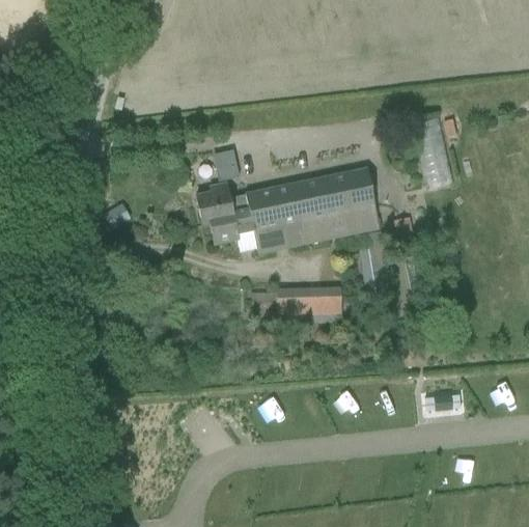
[(116,107),(121,109),(124,98),(119,95),(116,107)]
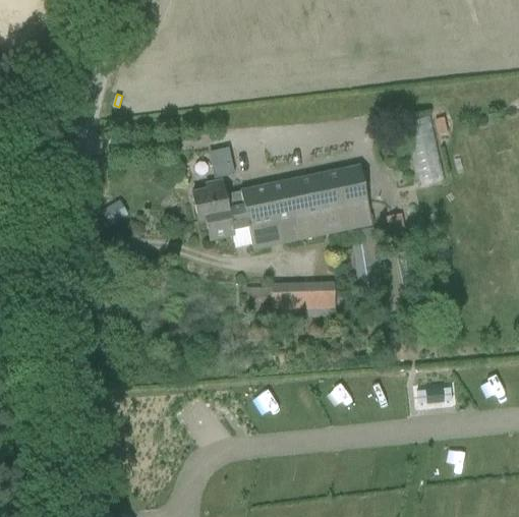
[(437,115),(411,116),(415,178),(441,177),(437,115)]
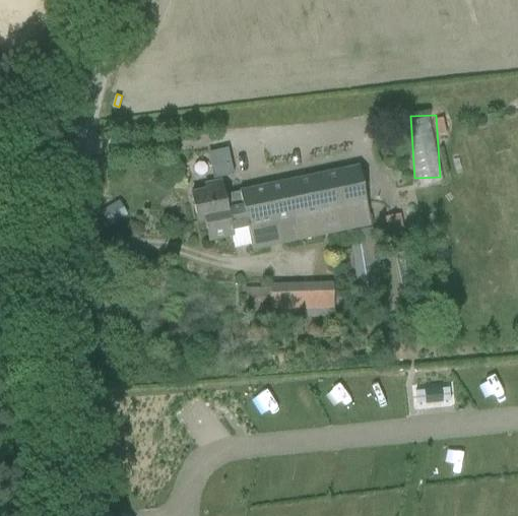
[(209,148),(215,174),(237,170),(231,143),(209,148)]
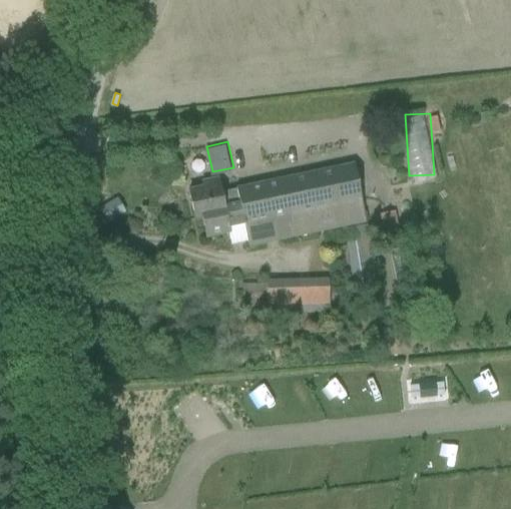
[(290,212),(294,233),(367,218),(356,160),(266,178),(269,199),(272,215),(290,212)]
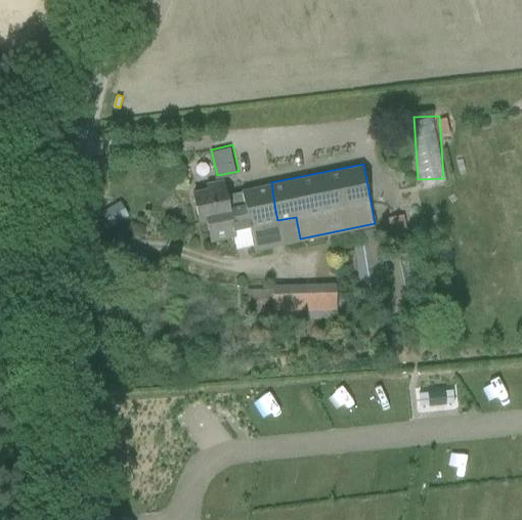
[(250,209),(274,204),(271,182),(227,191),(225,180),(208,184),(209,189),(194,192),(201,219),(231,213),(230,208),(248,204),(250,209)]
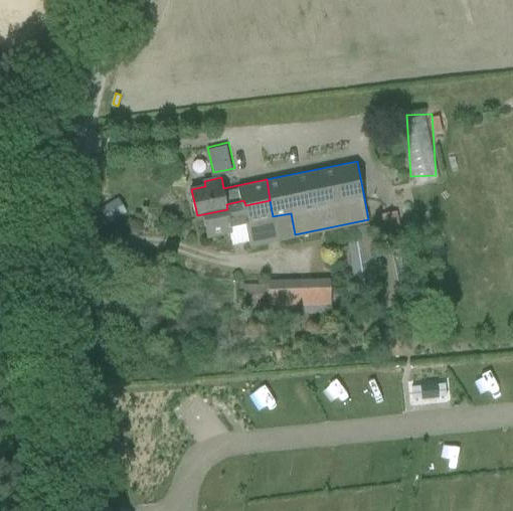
[(227,209),(197,215),(197,217),(206,215),(210,234),(231,230),(233,242),(248,239),(249,243),(295,234),(291,213),(273,216),(270,200),(245,205),(243,200),(226,204),(227,209)]
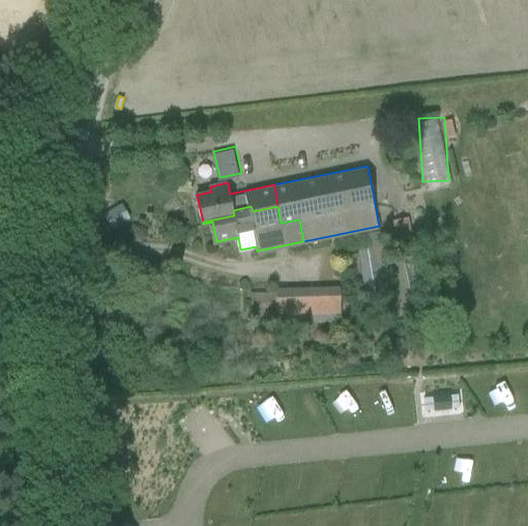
[(113,228),(122,222),(113,207),(104,213),(113,228)]
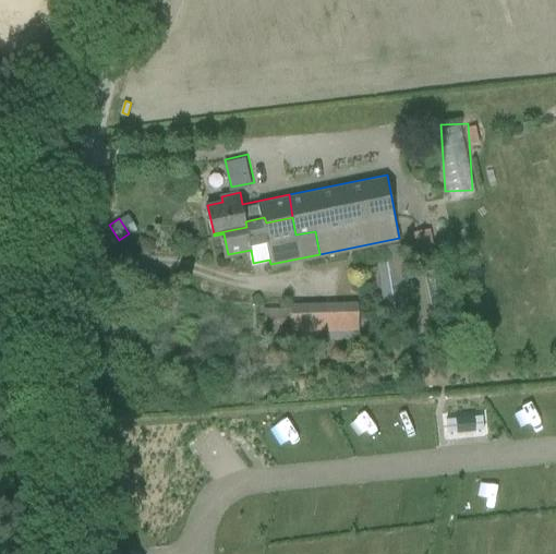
[(435,243),(432,227),(413,230),(417,247),(435,243)]
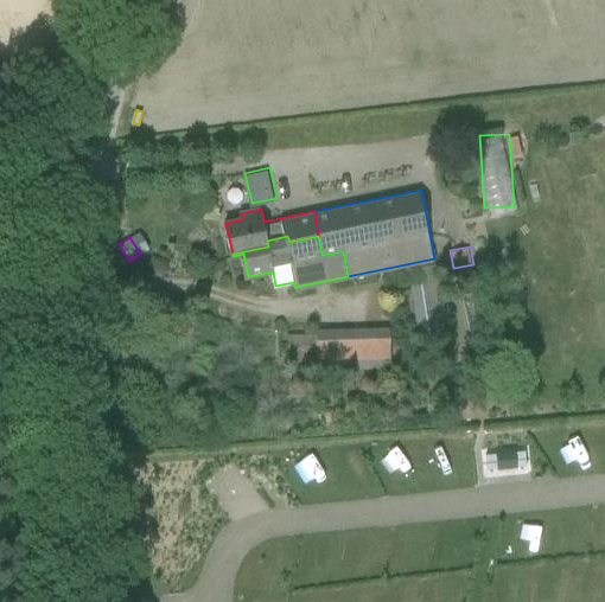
[(427,283),(412,286),(420,339),(451,335),(438,264),(424,267),(427,283)]
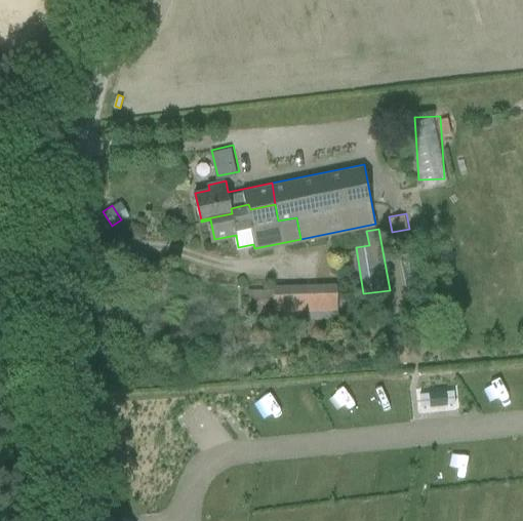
[(338,283),(274,285),(274,289),(249,289),(250,321),(337,319),(338,283)]
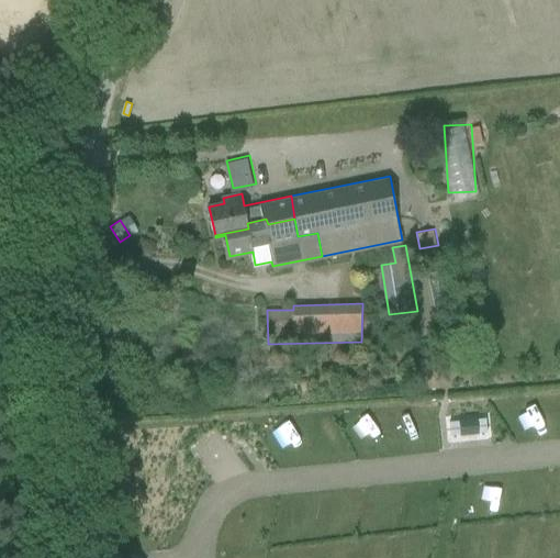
[(486,416),(478,417),(479,431),(488,430),(486,416)]
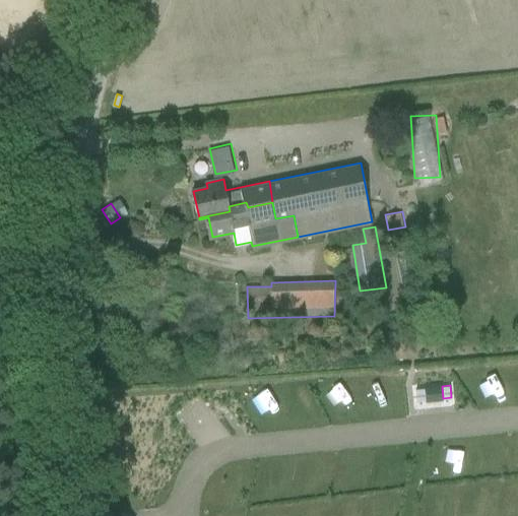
[(418,401),(427,400),(426,388),(416,389),(418,401)]
